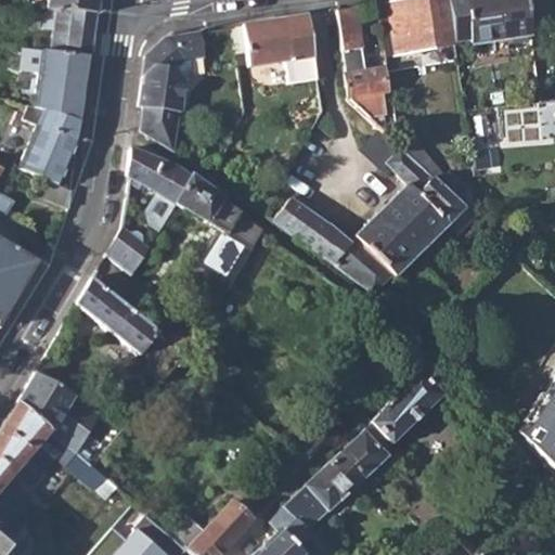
[(48,0),(47,12),(93,17),(95,0),(48,0)]
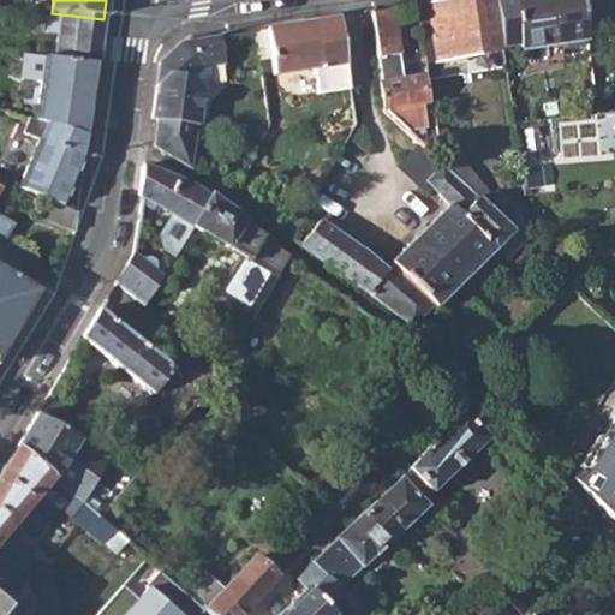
[(454,0),(430,4),(440,59),(505,51),(501,30),(495,0),(454,0)]
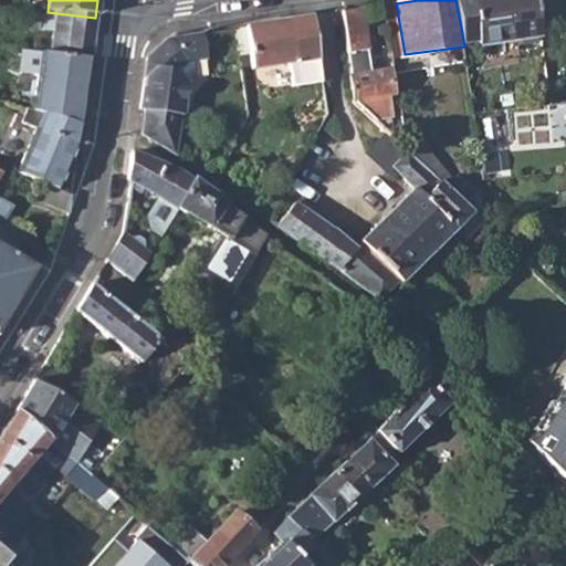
[(456,0),(461,28),(478,25),(481,45),(540,37),(534,0),(456,0)]
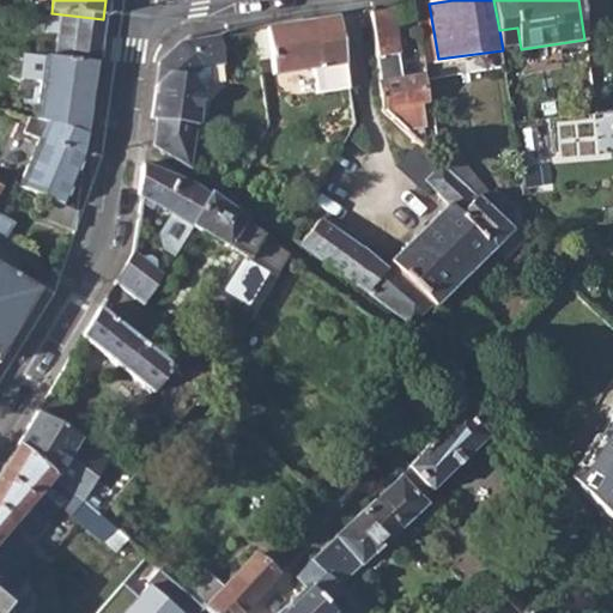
[(438,59),(429,4),(418,6),(426,60),(438,59)]
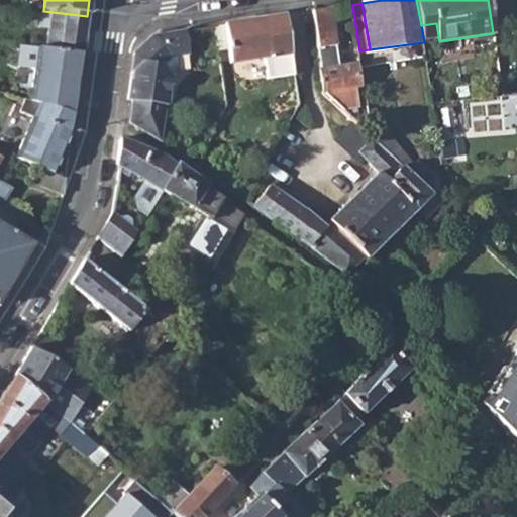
[(326,92),(344,110),(356,108),(352,87),(358,86),(356,63),(340,66),(331,8),(313,11),(326,92)]
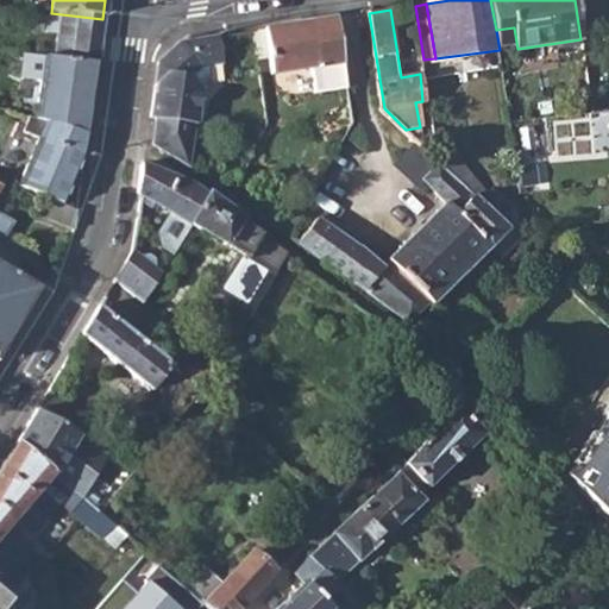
[(56,35),(52,60),(96,64),(102,19),(51,13),(46,13),(44,33),(56,35)]
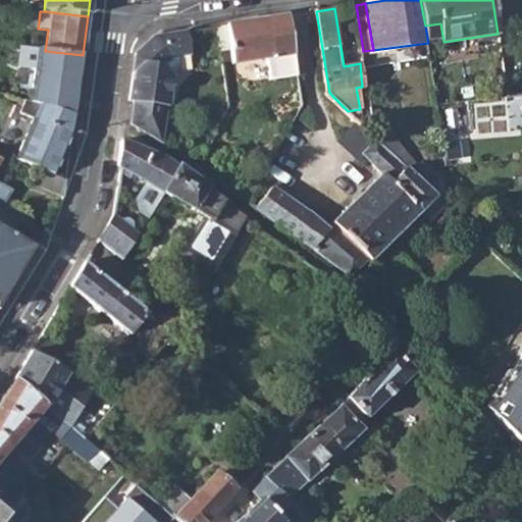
[(267,58),(270,79),(298,74),(289,15),(227,24),(233,63),(267,58)]
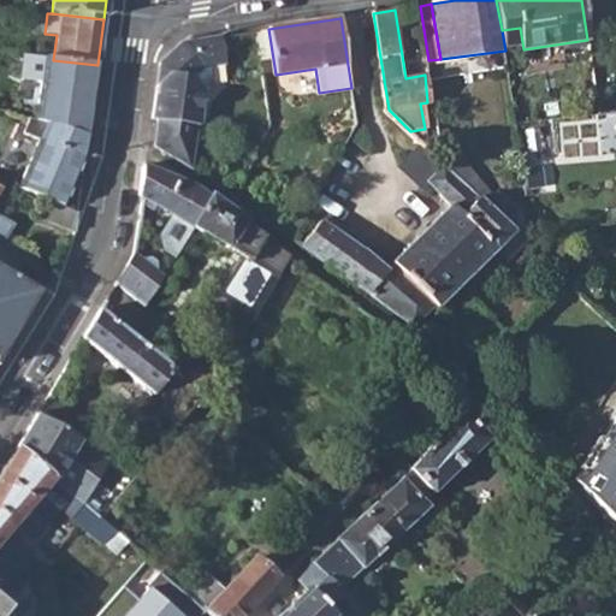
[(189,169),(202,94),(191,81),(206,66),(226,64),(223,36),(181,42),(159,63),(159,65),(166,75),(157,84),(152,119),(159,120),(154,146),(189,169)]
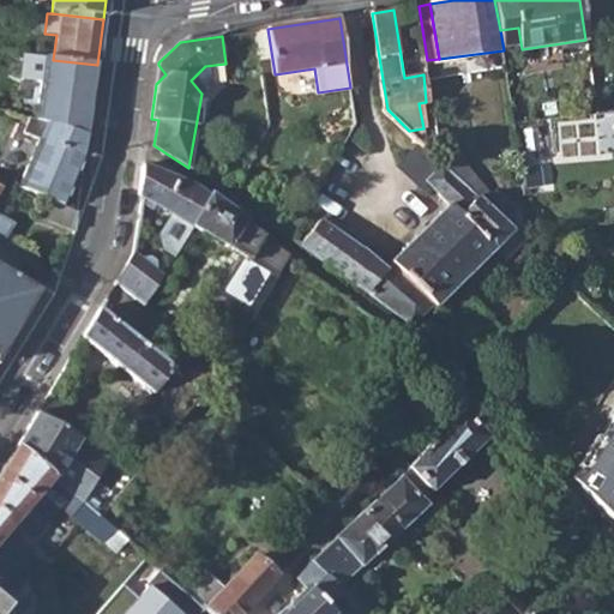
[(36,120),(88,136),(97,65),(53,60),(44,59),(36,120)]
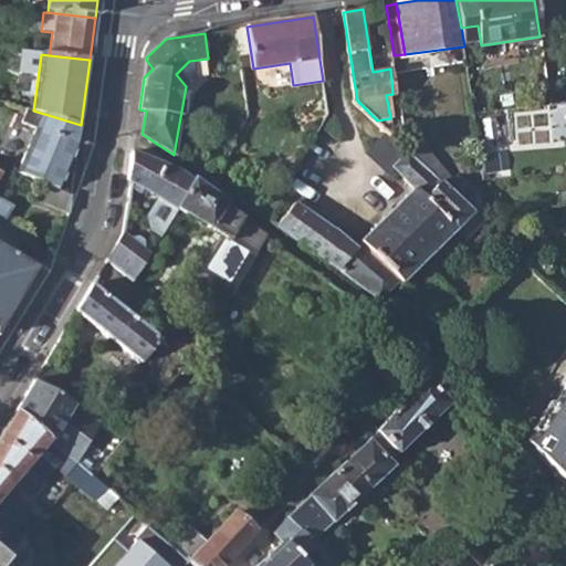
[(46,182),(59,188),(69,164),(79,144),(81,125),(33,111),(27,109),(20,122),(35,128),(18,171),(46,182)]
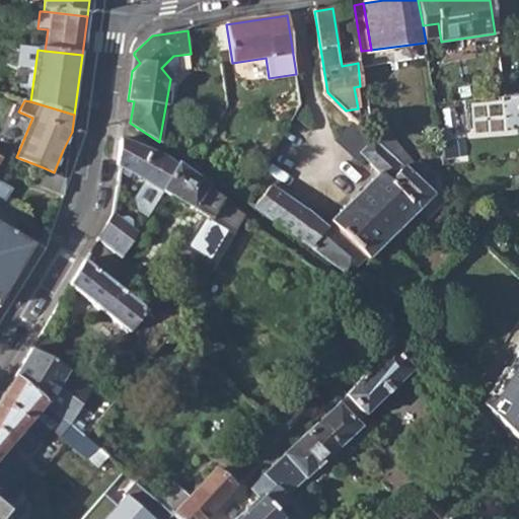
[(251,206),(348,274),(349,273),(366,255),(368,257),(418,210),(416,208),(431,193),(374,139),(361,153),(380,171),(326,225),(270,183),(251,206)]
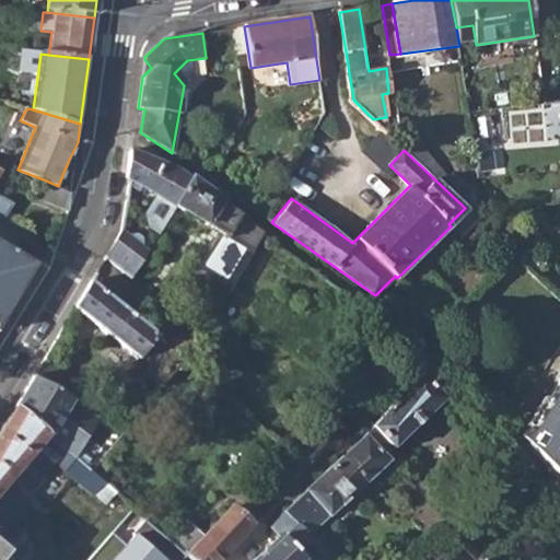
[(173,206),(188,179),(175,170),(130,152),(126,177),(153,195),(142,213),(146,226),(156,234),(173,206)]
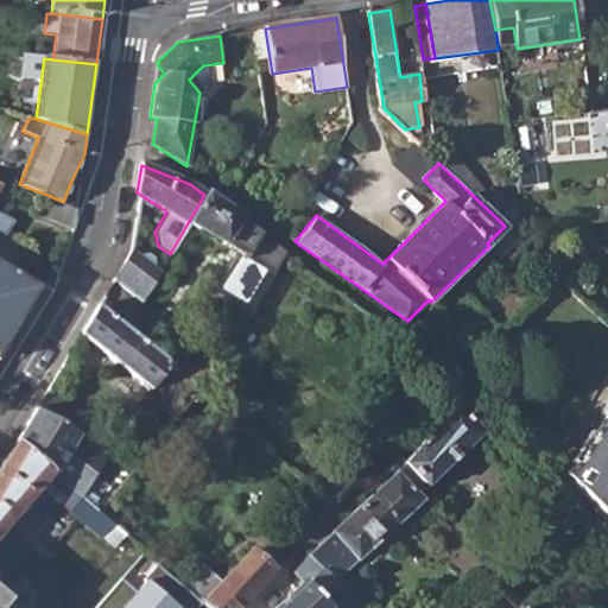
[(249,254),(267,266),(273,259),(278,263),(287,254),(204,195),(188,223),(200,232),(194,239),(216,254),(223,246),(245,259),(249,254)]
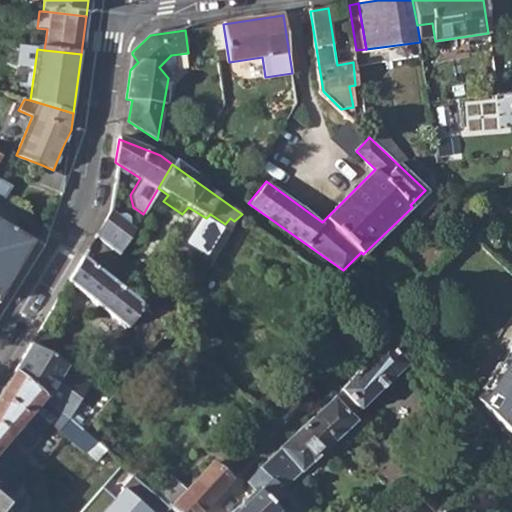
[(36,181),(62,193),(64,174),(53,170),(42,165),(36,181)]
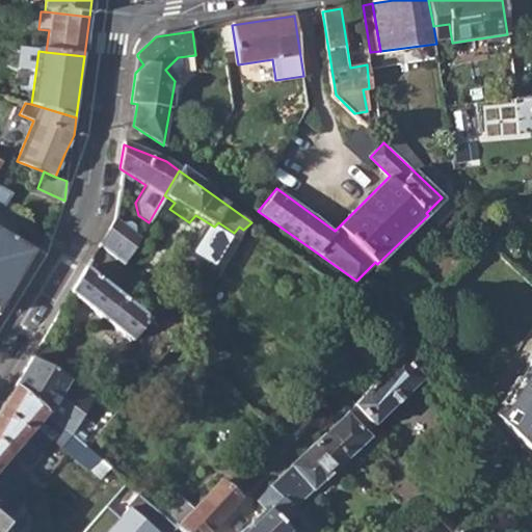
[(0,228),(35,249),(45,234),(0,204),(0,228)]
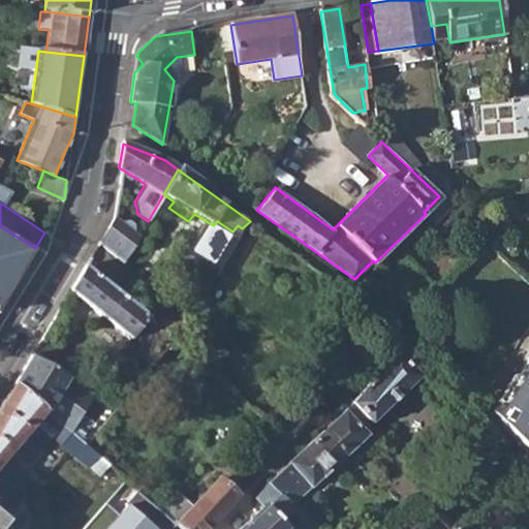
[(100,242),(124,261),(132,246),(138,237),(132,231),(132,224),(128,220),(121,222),(114,217),(100,242)]
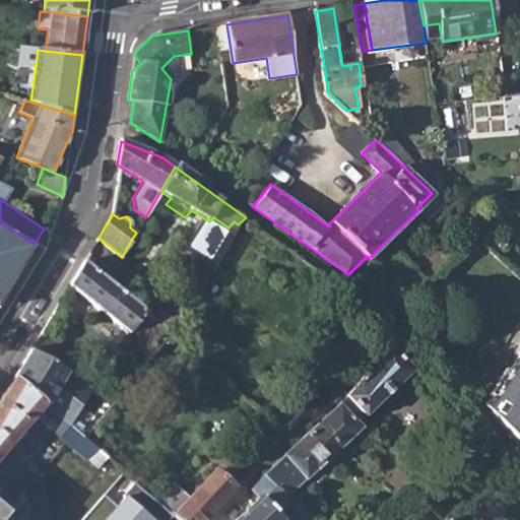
[(0,301),(35,244),(0,222),(0,301)]
